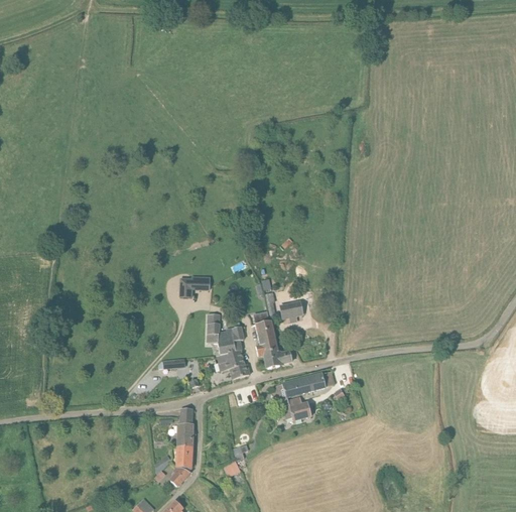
[(210,289),(211,276),(192,274),(191,288),(210,289)]
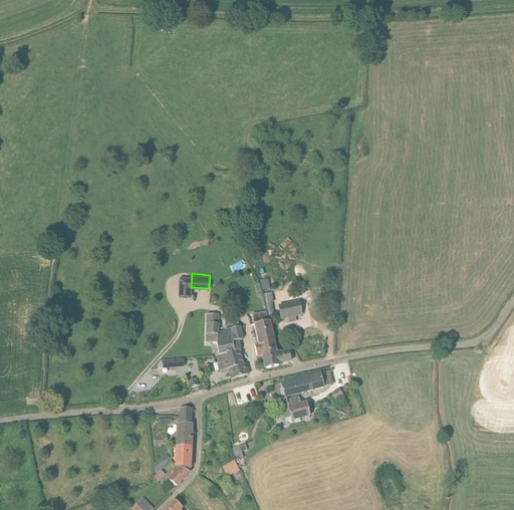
[(269,285),(267,275),(260,277),(262,286),(269,285)]
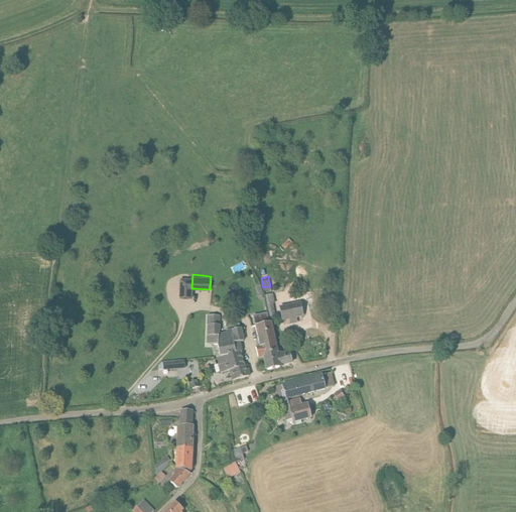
[(190,296),(191,277),(180,277),(179,295),(190,296)]
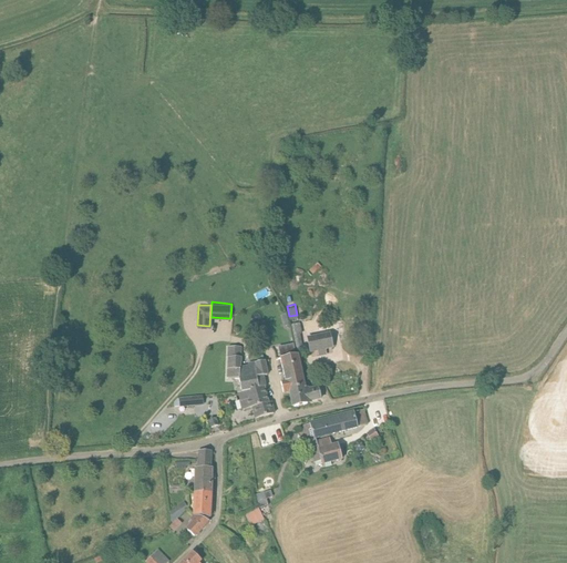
[(300,330),(302,329),(300,319),(290,321),(296,349),(303,348),(300,330)]
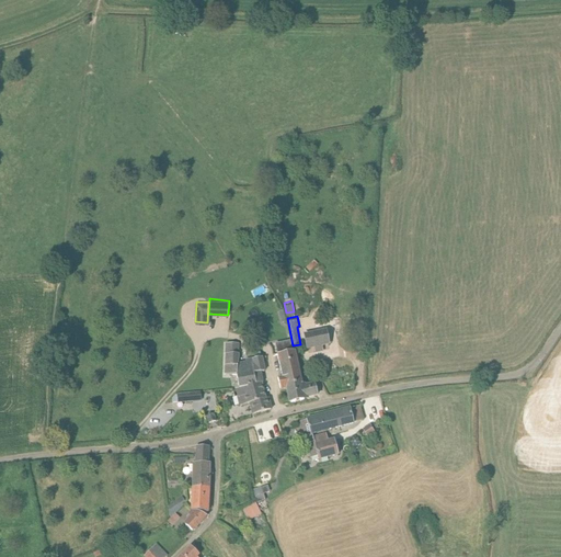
[(330,341),(327,325),(304,329),(307,345),(315,344),(315,350),(323,348),(322,342),(330,341)]
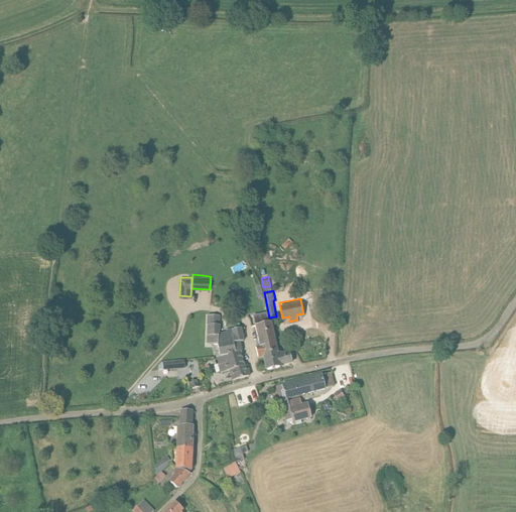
[(219,332),(220,313),(209,312),(207,341),(218,341),(220,354),(240,349),(238,339),(244,338),(241,325),(233,327),(233,329),(219,332)]
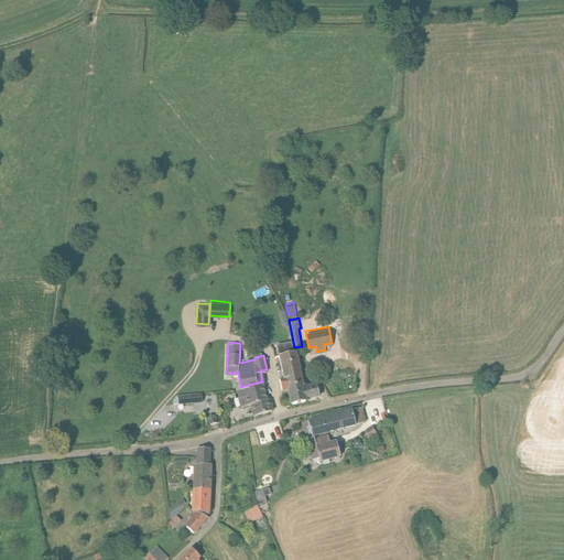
[(304,381),(297,354),(296,348),(279,353),(283,376),(279,377),(282,387),(289,385),(304,381)]
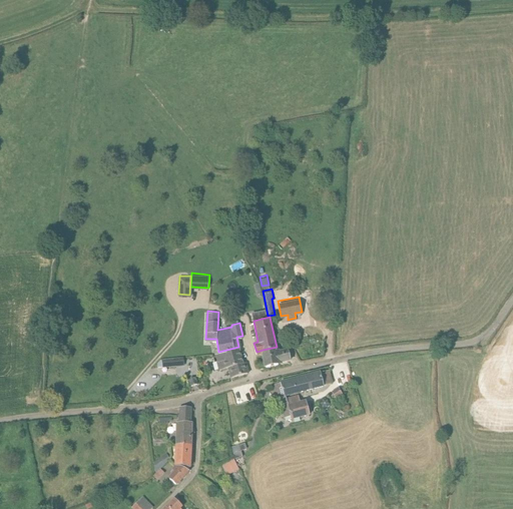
[(215,353),(217,358),(219,368),(228,365),(231,375),(247,371),(245,363),(245,364),(240,365),(239,362),(242,362),(238,347),(218,352),(215,353)]
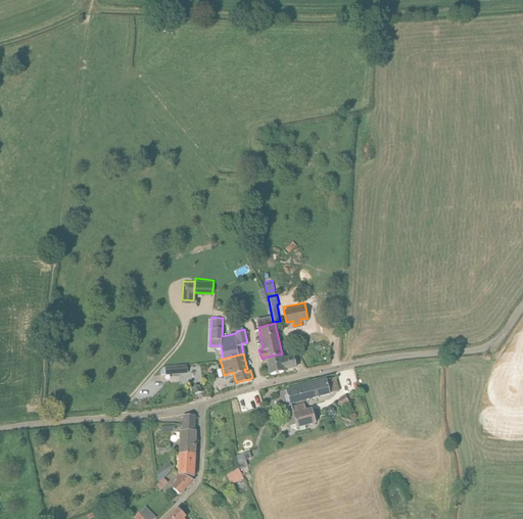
[(296,364),(293,354),(285,355),(284,354),(282,354),(268,357),(271,372),(284,369),(283,367),(296,364)]
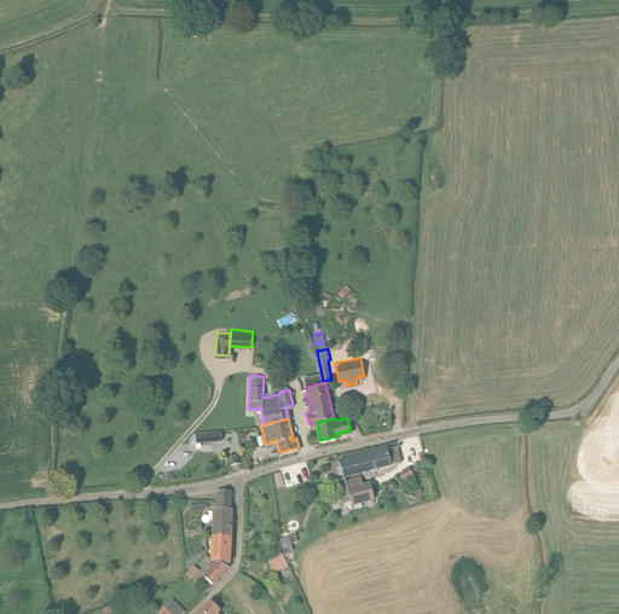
[(391,464),(389,459),(399,458),(397,444),(377,449),(369,450),(372,467),(374,468),(391,464)]
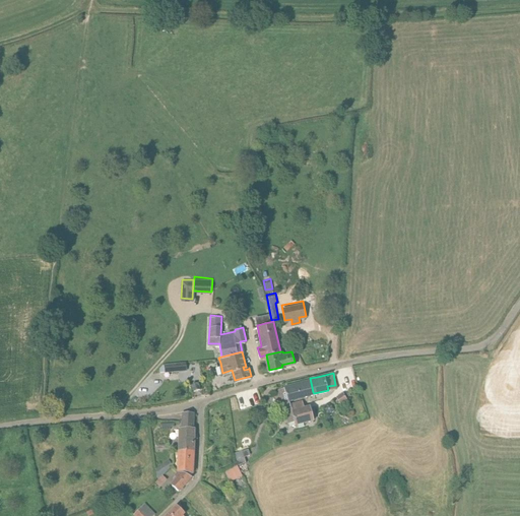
[(289,399),(314,393),(313,392),(310,378),(284,385),(284,386),(277,387),(280,397),(281,403),(290,401),(289,399)]
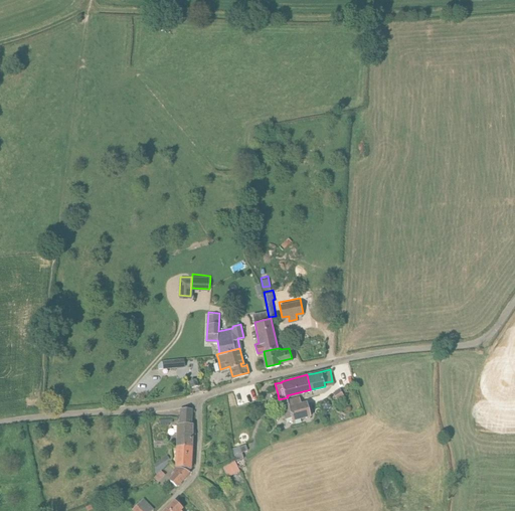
[(343,391),(347,389),(344,384),(333,390),(337,397),(344,393),(343,391)]
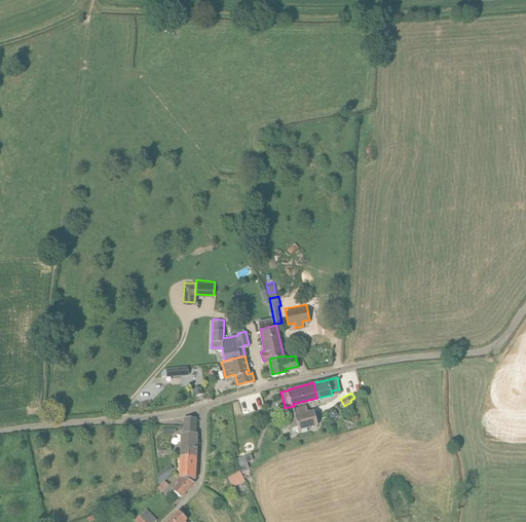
[(313,409),(307,410),(305,403),(294,406),(285,408),(287,416),(289,416),(291,426),(298,424),(299,427),(316,422),(313,409)]
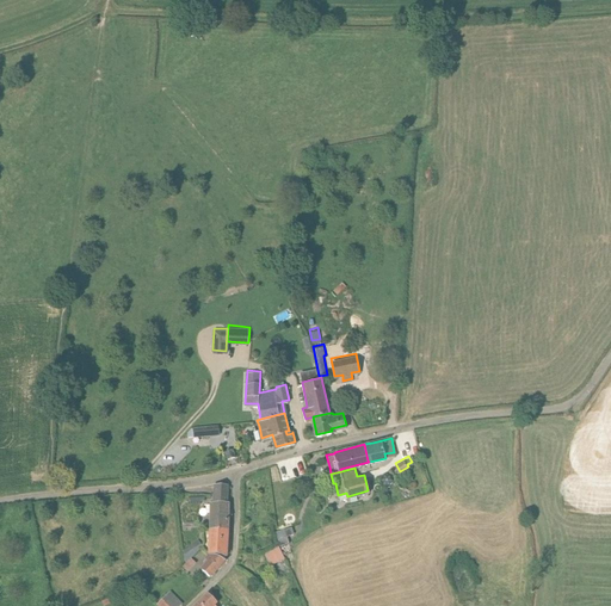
[(214,500),(227,500),(228,482),(215,483),(214,500)]
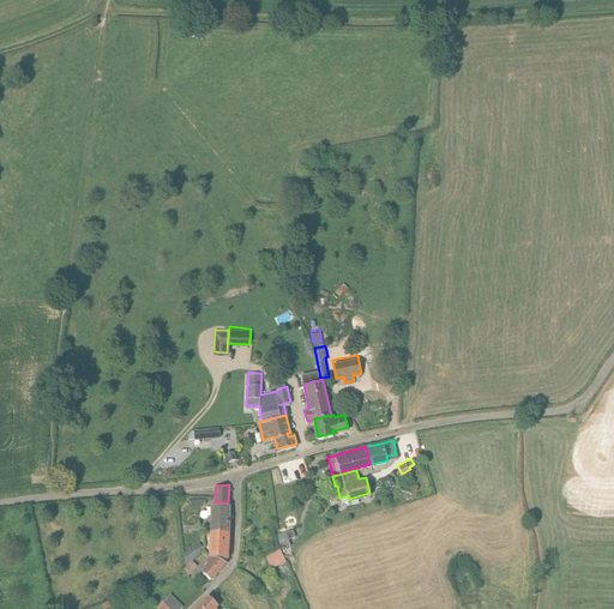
[(228,502),(215,502),(210,502),(210,529),(228,529),(228,502)]
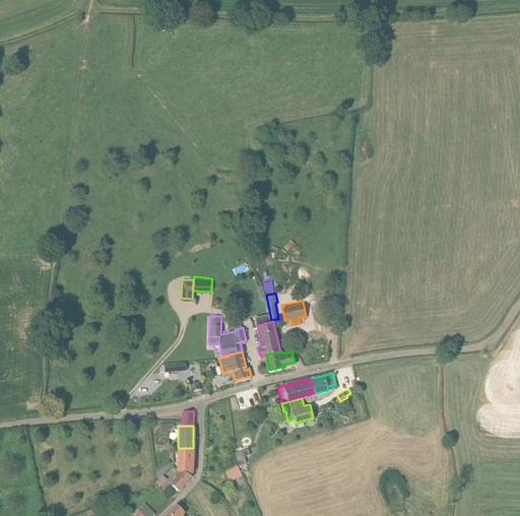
[(242,455),(240,447),(234,449),(235,456),(242,455)]
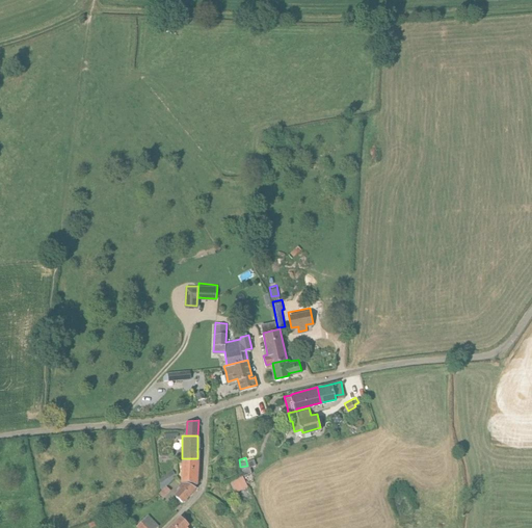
[(196,482),(197,458),(182,458),(181,478),(196,482)]
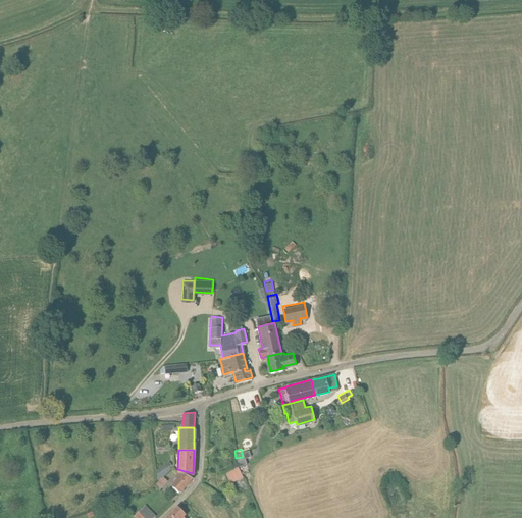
[(169,459),(156,467),(159,478),(173,464),(169,459)]
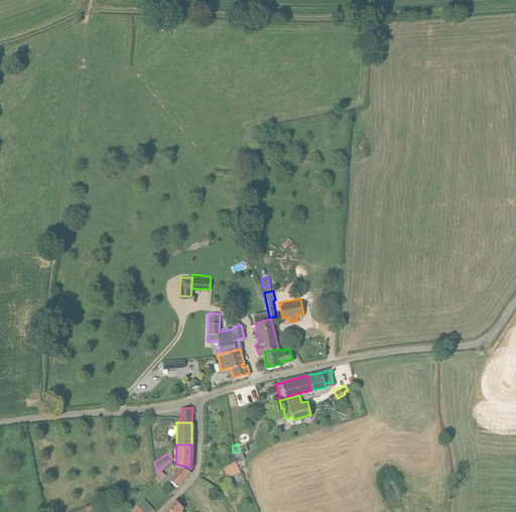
[(235,459),(223,464),(228,475),(240,470),(235,459)]
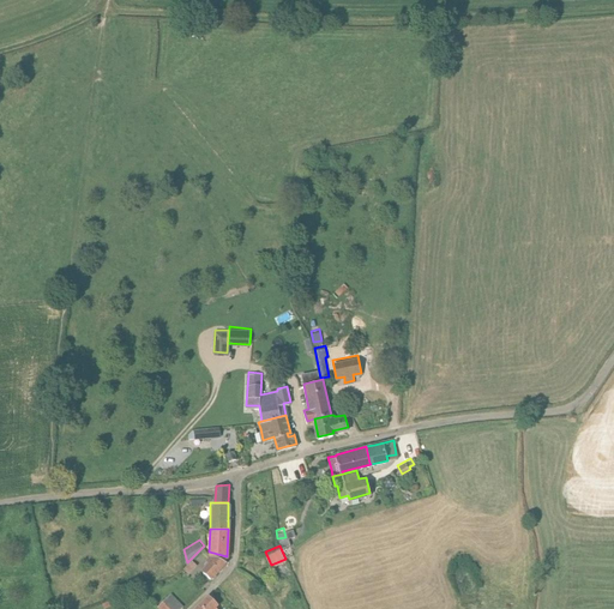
[(226,560),(223,559),(216,555),(209,554),(205,559),(208,561),(202,568),(211,577),(226,560)]
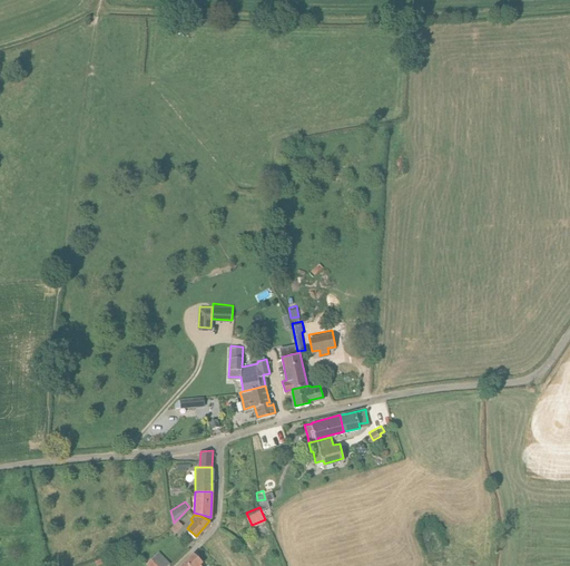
[(164,565),(169,562),(161,553),(158,549),(147,560),(153,565),(164,565)]
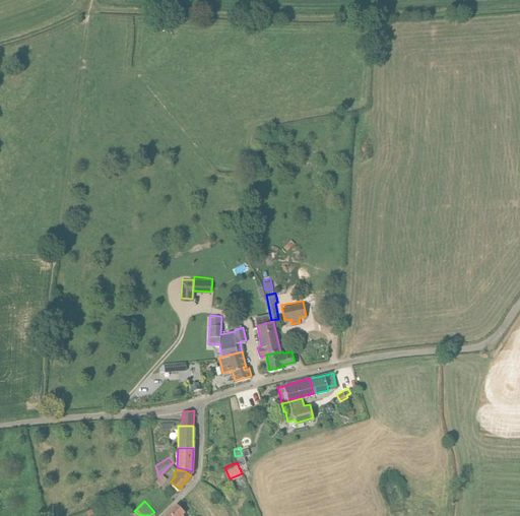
[(185,511),(184,511),(177,504),(164,515),(185,515),(183,513),(185,511)]
